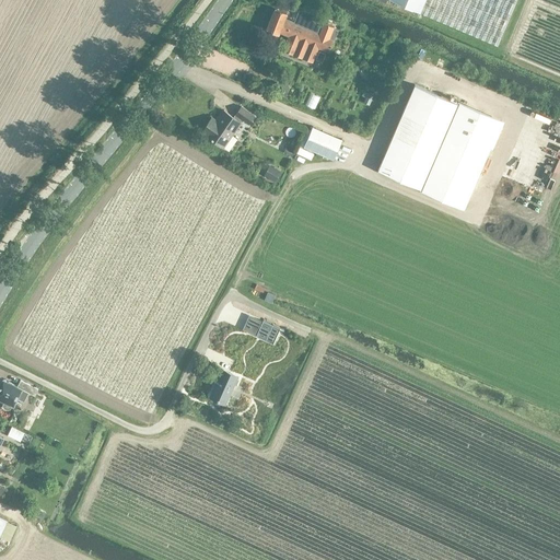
[(527,0),(381,0),(387,2),(387,0),(393,0),(506,49),(527,0)]
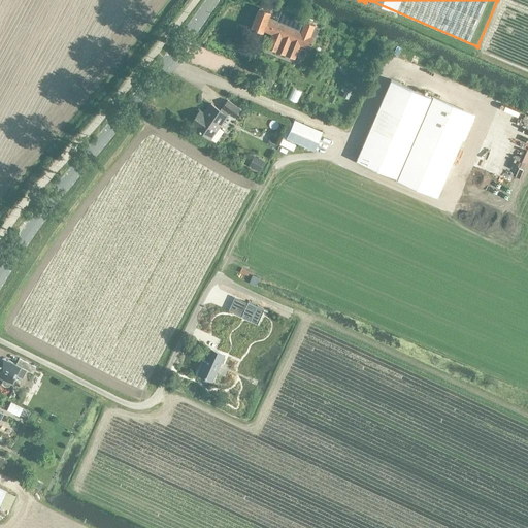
[(264,31),(271,34),(267,46),(305,63),(320,28),(315,26),(316,25),(304,21),(305,18),(283,8),(277,21),(269,17),(271,11),(259,6),(251,27),(263,32),(264,31)]
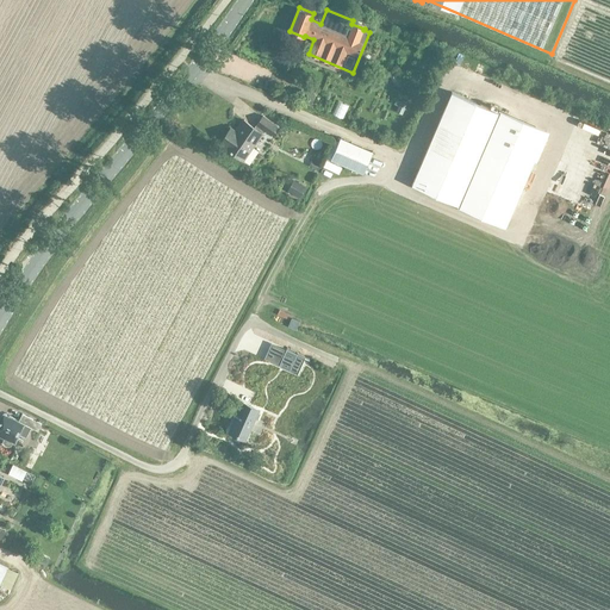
[(536,161),(549,131),(498,110),(498,112),(450,92),(411,185),(458,205),(458,206),(505,228),(534,160),(536,161)]
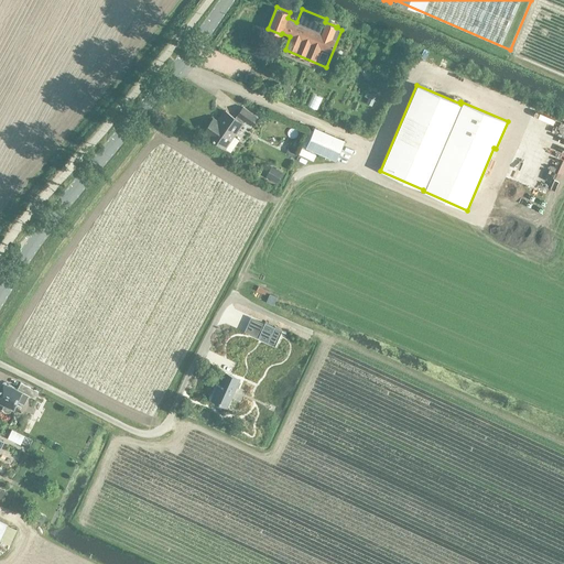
[(235,117),(242,122),(243,120),(251,126),(257,117),(242,107),(235,117)]
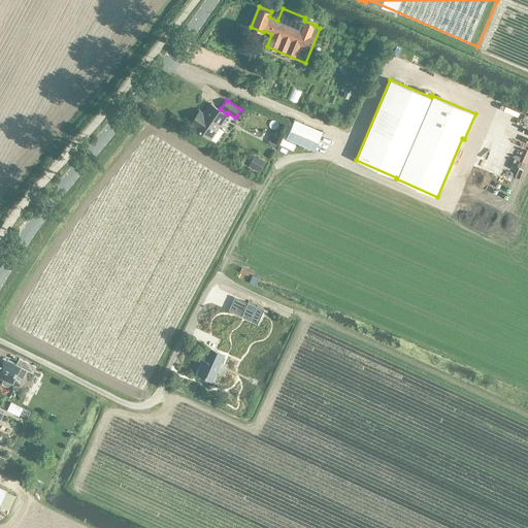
[(228,116),(227,114),(220,109),(210,103),(204,113),(200,110),(191,125),(216,142),(224,131),(220,128),(228,116)]
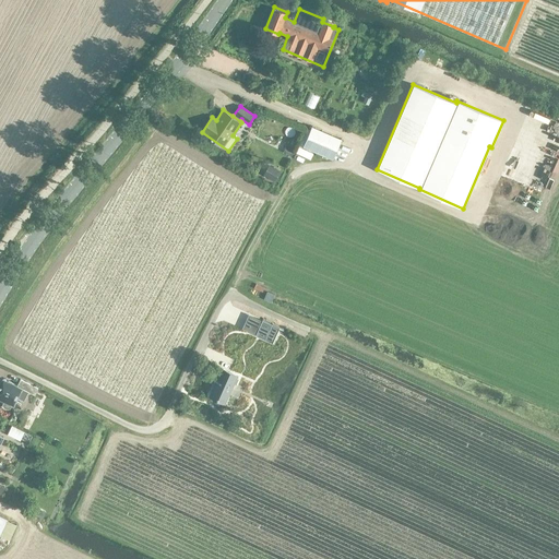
[(304,146),(333,159),(342,139),(312,126),(304,146)]
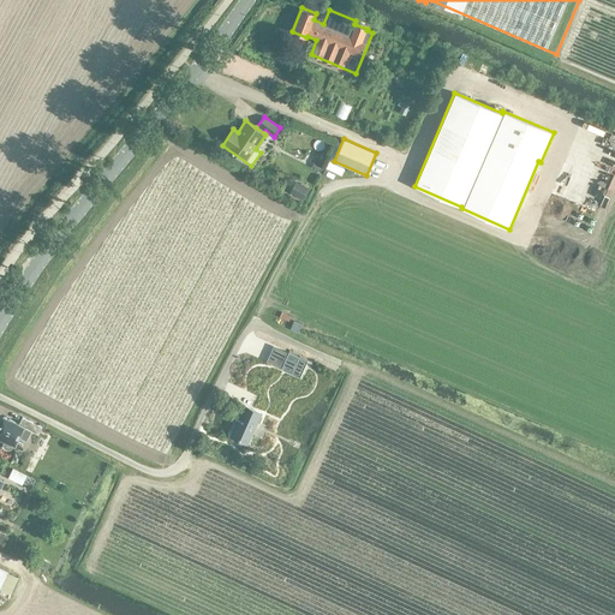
[(303,198),(309,185),(294,180),(290,192),(303,198)]
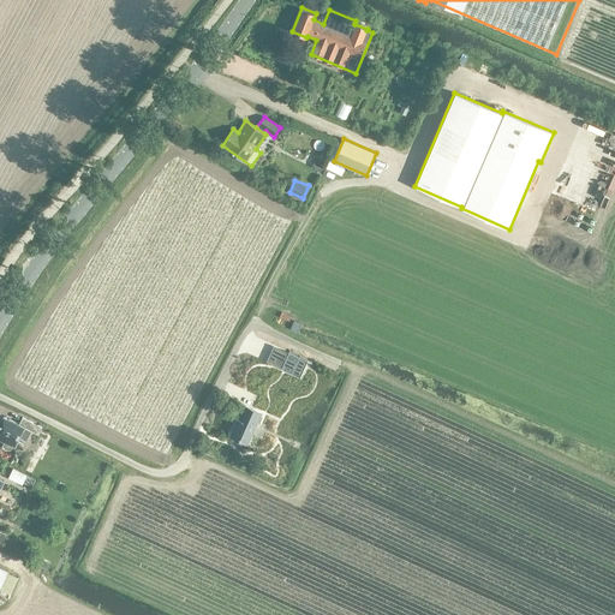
[(266,362),(305,376),(311,359),(273,345),(266,362)]
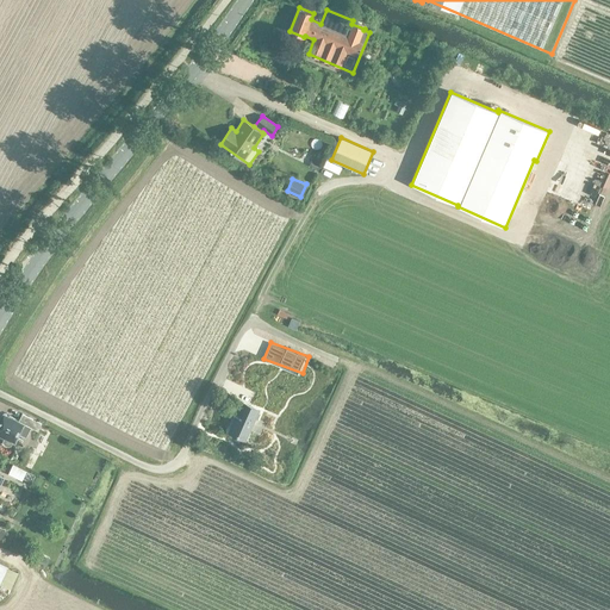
[(229,431),(247,439),(260,409),(243,402),(229,431)]
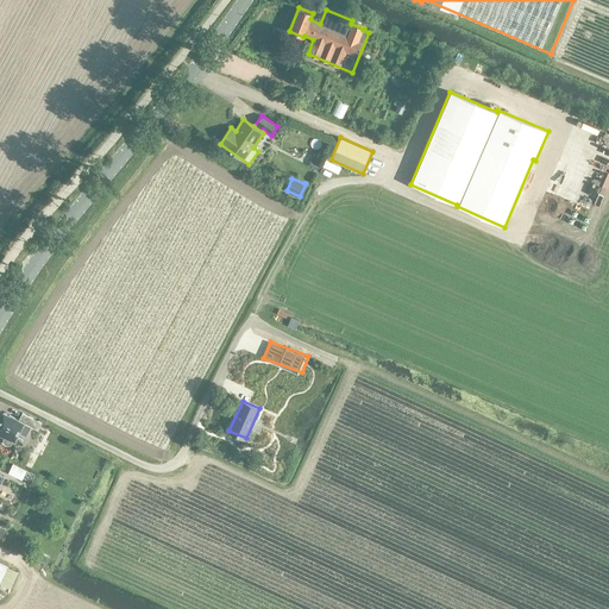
[(2,440),(4,441),(4,444),(6,445),(7,445),(10,445),(11,444),(13,439),(14,439),(18,432),(26,437),(31,426),(38,429),(42,422),(23,413),(19,420),(4,412),(0,420),(0,432),(5,435),(2,440)]
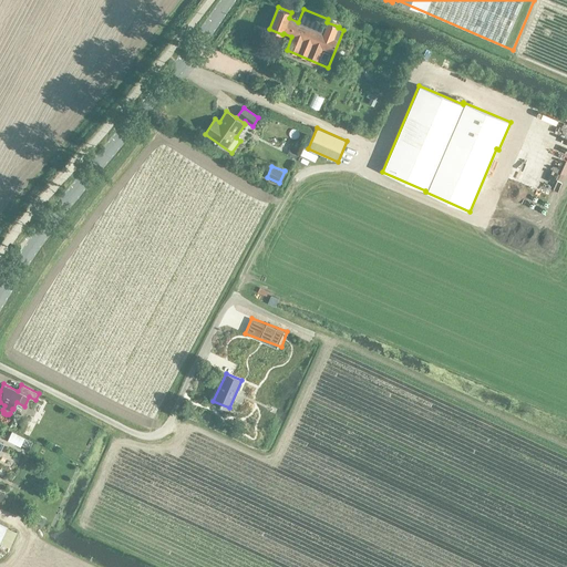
[(8,441),(20,446),(24,439),(11,433),(8,441)]
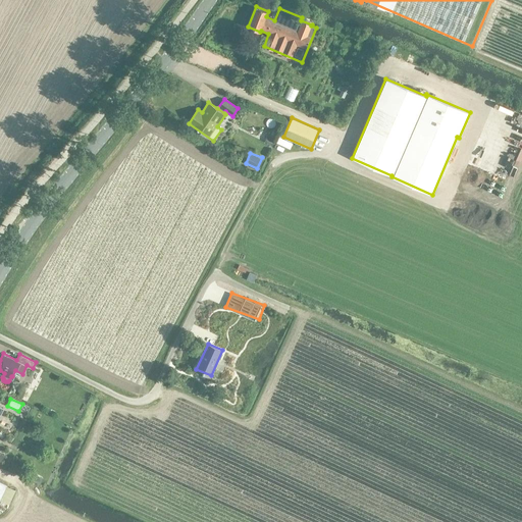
[(0,500),(0,501),(8,504),(15,489),(7,485),(8,483),(0,479),(0,500)]
